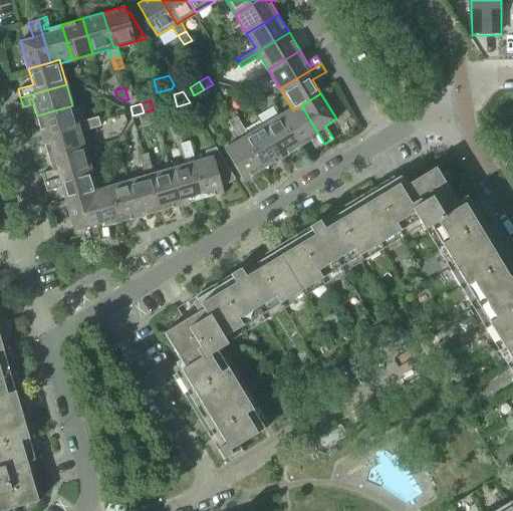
[(37,115),(43,137),(78,125),(77,121),(72,105),(37,115)]
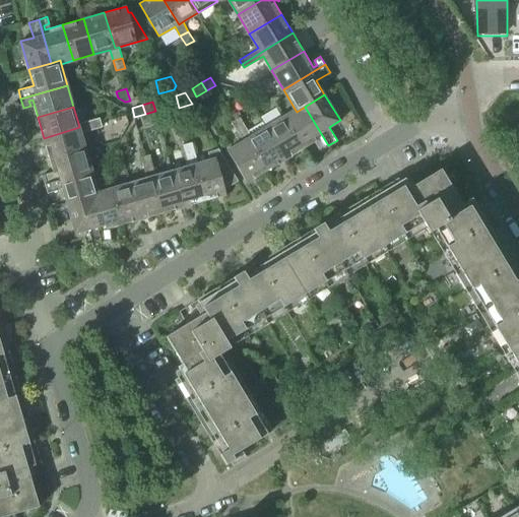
[(295,109),(285,115),(306,146),(320,138),(322,141),(317,144),(321,150),(328,145),(305,107),(297,112),(295,109)]
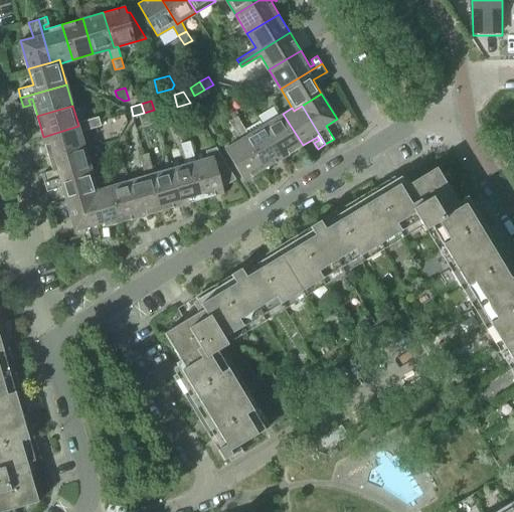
[(283,114),(264,125),(283,157),(303,145),(283,114)]
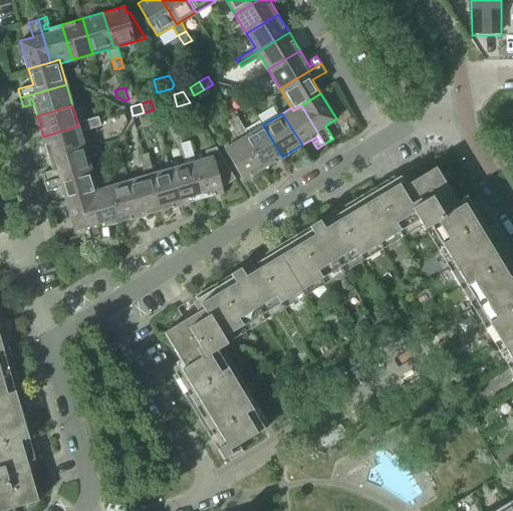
[(88,118),(90,128),(100,124),(98,115),(88,118)]
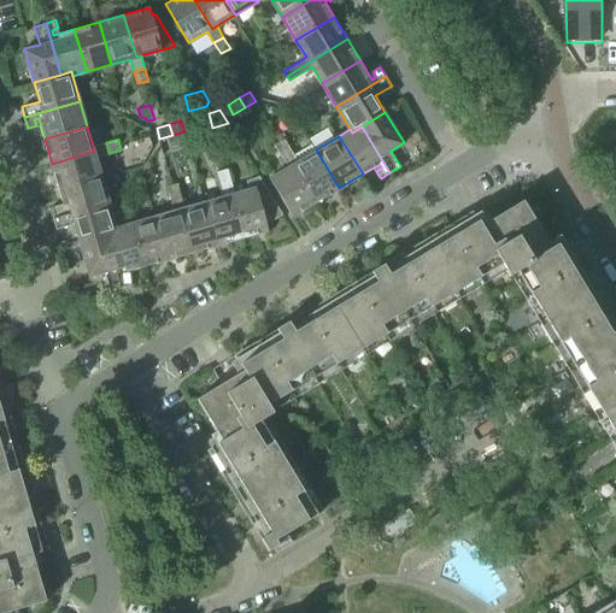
[(275,143),(282,155),(292,149),(285,139),(275,143)]
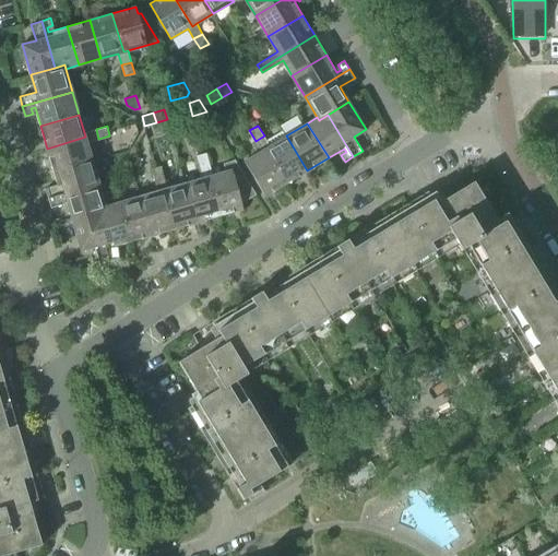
[(47,149),(54,172),(93,160),(87,142),(98,139),(96,129),(84,132),(85,137),(47,149)]
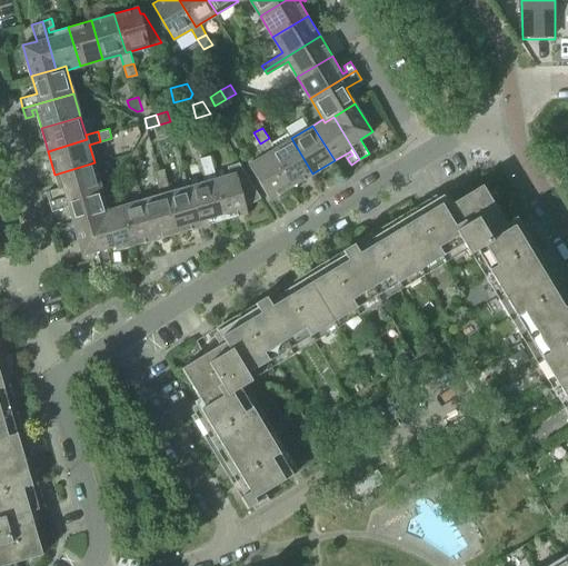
[(260,144),(266,154),(270,151),(291,186),(312,174),(291,138),(287,131),(271,141),(269,138),(260,144)]
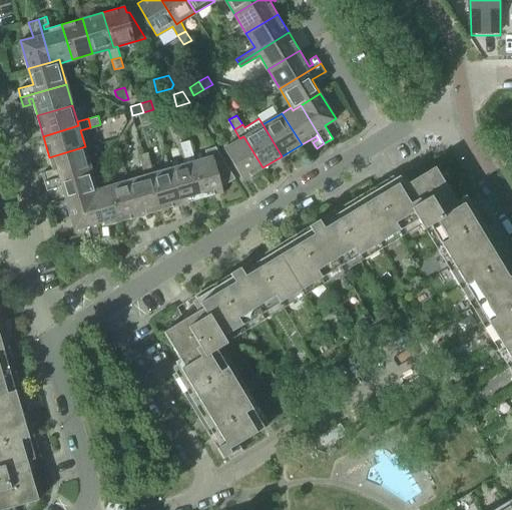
[(243,136),(239,138),(224,147),(243,179),(263,167),(243,136)]
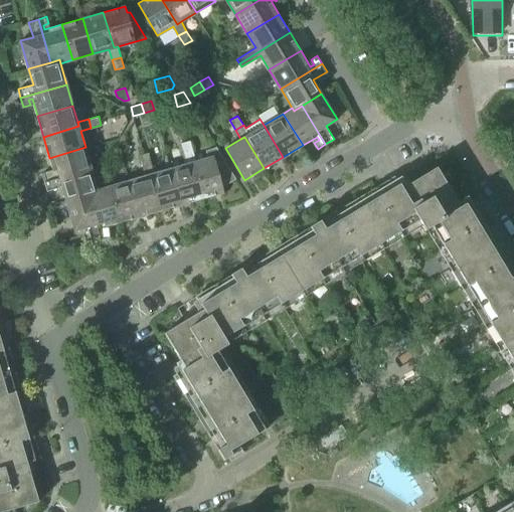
[(181,143),(184,153),(193,151),(190,140),(181,143)]
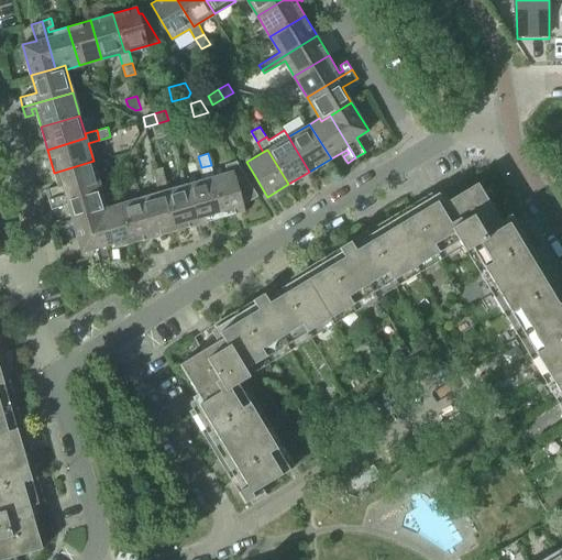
[(46,188),(48,198),(100,184),(94,161),(54,173),(59,190),(55,191),(53,186),(46,188)]
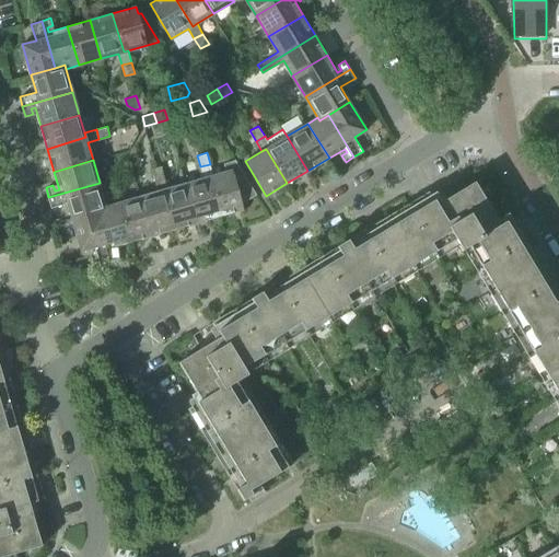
[(200,166),(204,178),(209,176),(220,216),(244,209),(242,202),(257,195),(236,160),(223,163),(226,172),(213,175),(210,164),(200,166)]
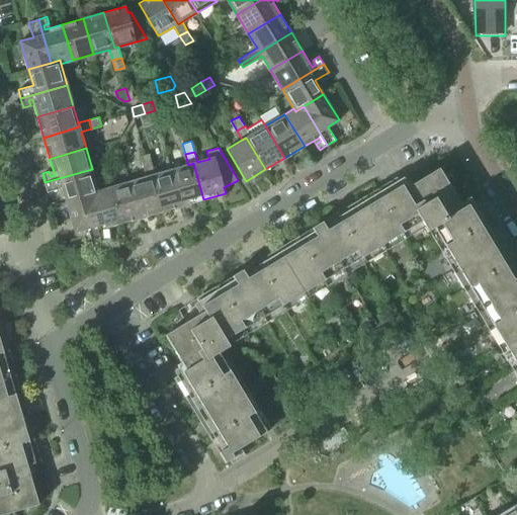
[(141,156),(144,166),(152,164),(149,153),(141,156)]
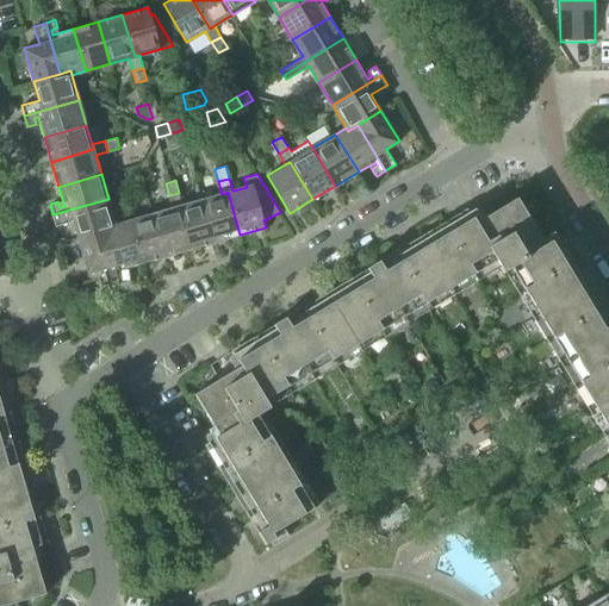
[(228,192),(222,194),(203,199),(215,242),(240,235),(228,192)]
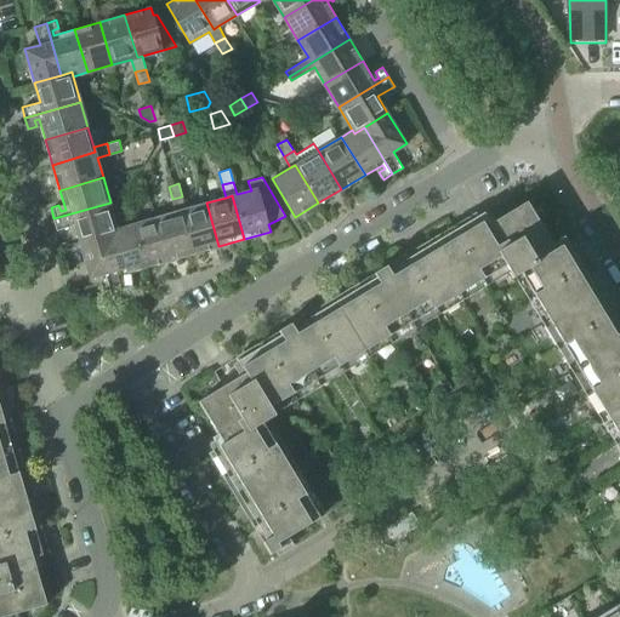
[(172,199),(176,212),(181,210),(193,253),(219,246),(206,203),(186,209),(182,196),(172,199)]
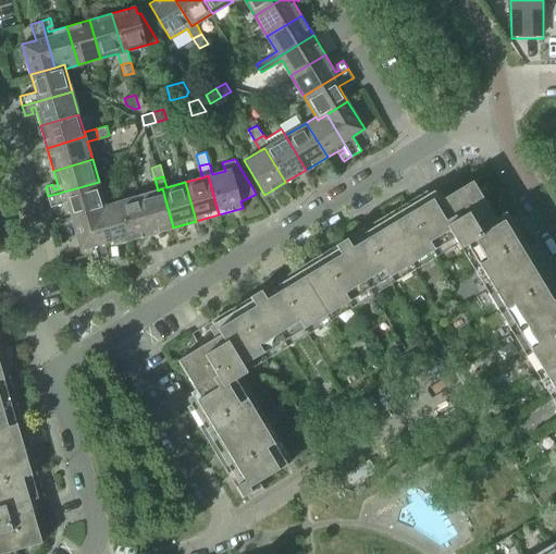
[(472,181),(444,198),(443,198),(435,204),(427,189),(212,319),(221,334),(177,359),(200,397),(187,405),(243,496),(247,494),(244,490),(320,444),(301,413),(435,332),(545,513),(476,553),(555,553),(555,285),(513,214),(498,223),(472,181)]
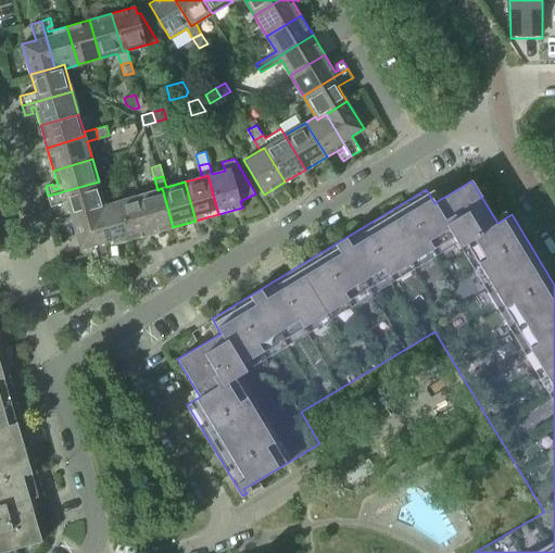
[(71,214),(95,208),(105,204),(99,181),(48,196),(51,205),(67,201),(71,214)]
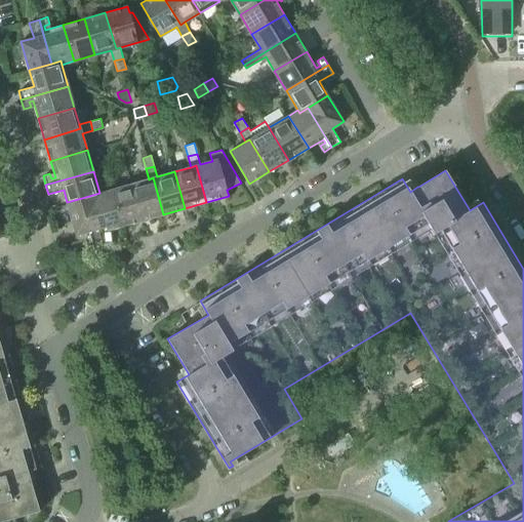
[(149,179),(131,184),(143,221),(163,214),(153,177),(149,179)]
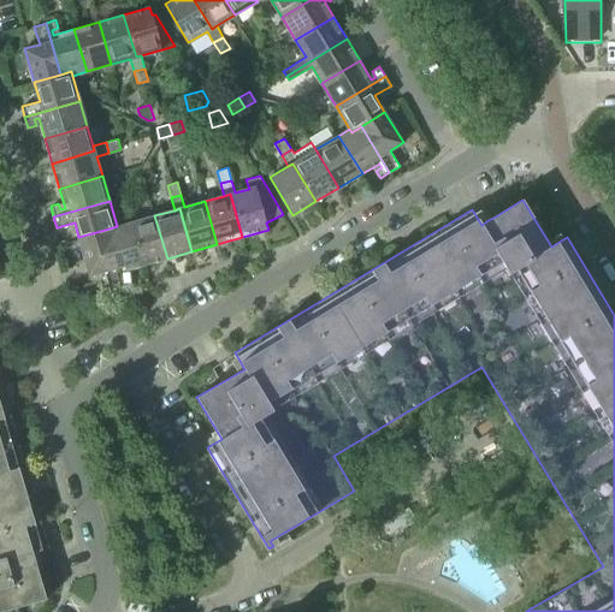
[(154,215),(130,223),(142,266),(167,259),(154,215)]
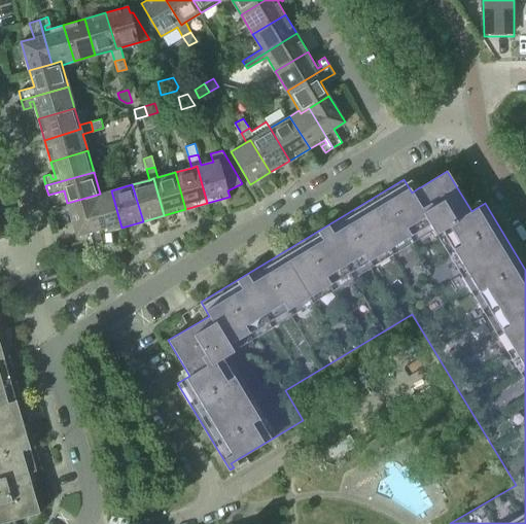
[(111,190),(100,194),(90,197),(103,244),(112,242),(110,235),(105,237),(104,233),(121,228),(111,190)]
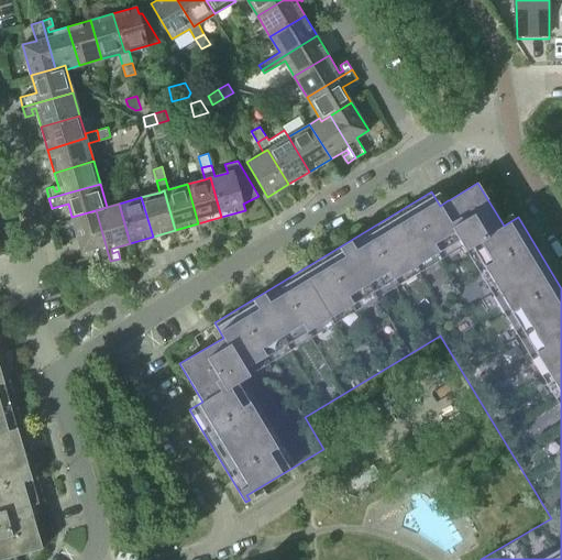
[(96,210),(72,217),(81,252),(96,248),(100,264),(110,261),(96,210)]
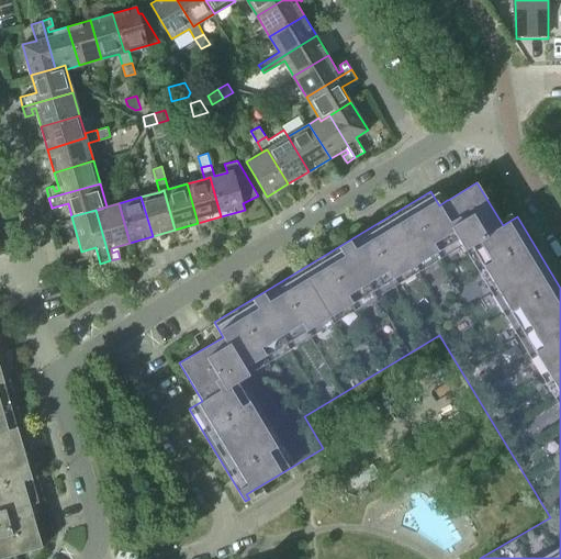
[(0,381),(10,379),(3,354),(0,354),(0,381)]
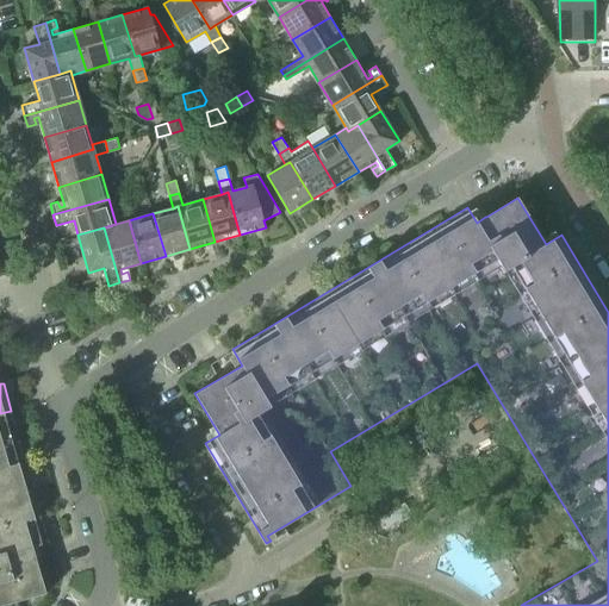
[(0,441),(18,436),(11,411),(0,413),(0,441)]
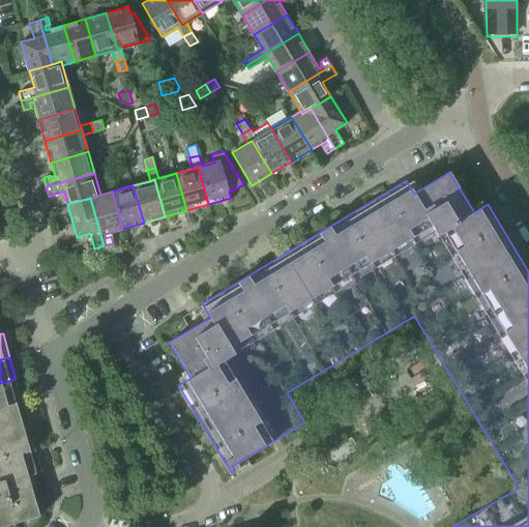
[(0,406),(22,400),(16,379),(0,383),(0,406)]
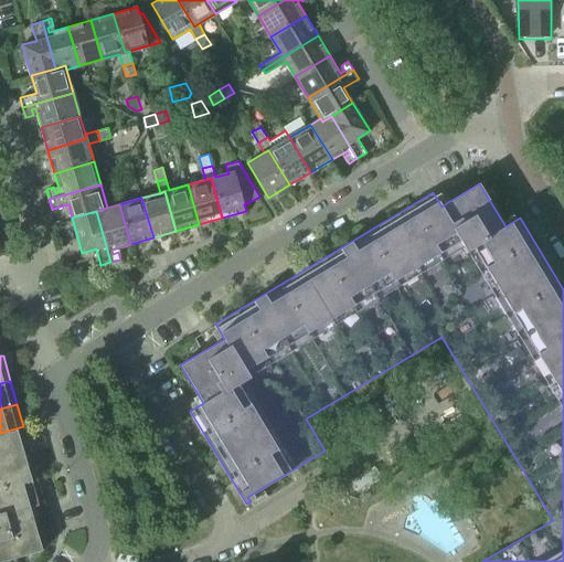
[(0,460),(31,453),(23,426),(0,433),(0,460)]
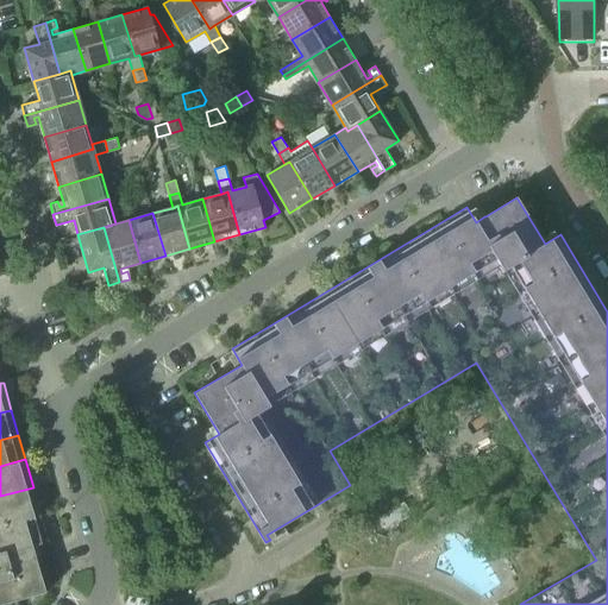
[(0,528),(42,516),(33,487),(0,496),(0,528)]
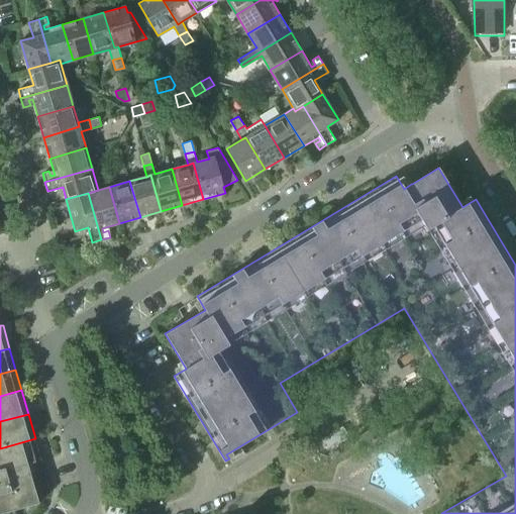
[(0,513),(38,502),(27,464),(41,459),(35,438),(0,448),(0,513)]
